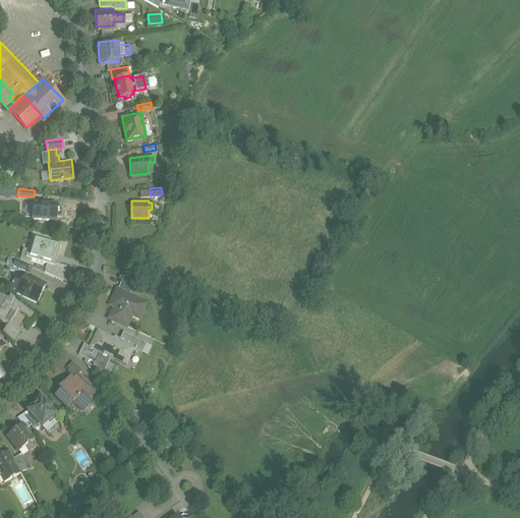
[(56,203),(34,202),(33,217),(55,218),(56,203)]
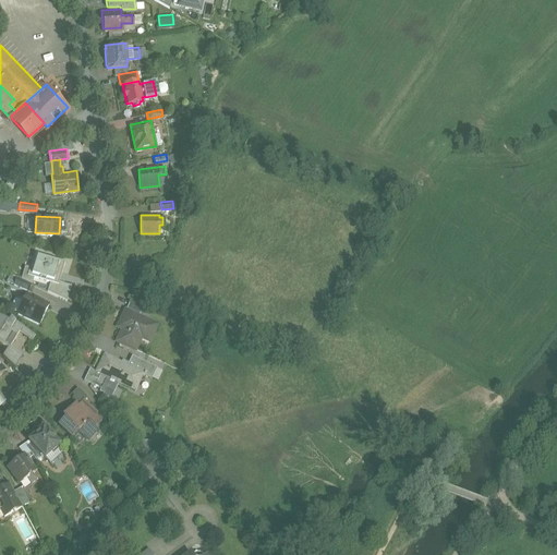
[(64,262),(34,252),(29,267),(27,275),(33,277),(49,281),(57,285),(58,281),(64,262)]
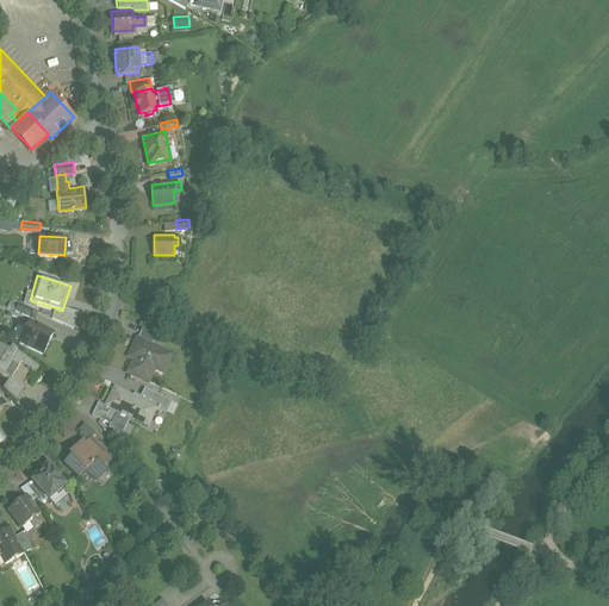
[(30,300),(32,292),(26,291),(23,304),(35,310),(36,303),(30,300)]
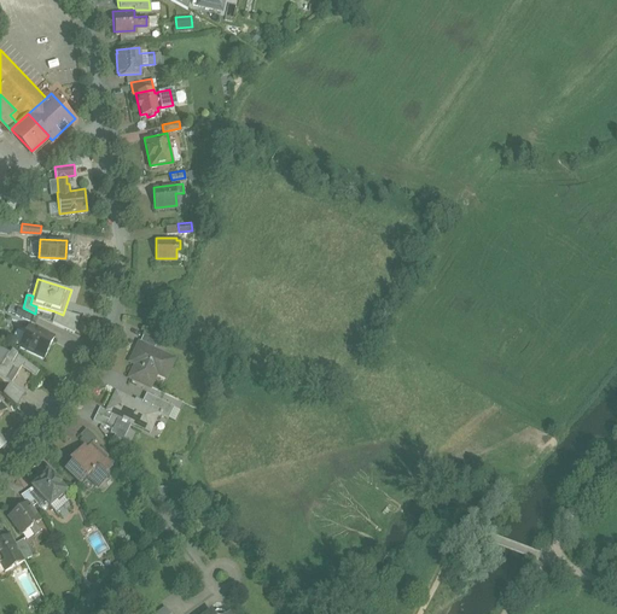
[(35,314),(23,308),(11,303),(7,309),(31,320),(35,314)]
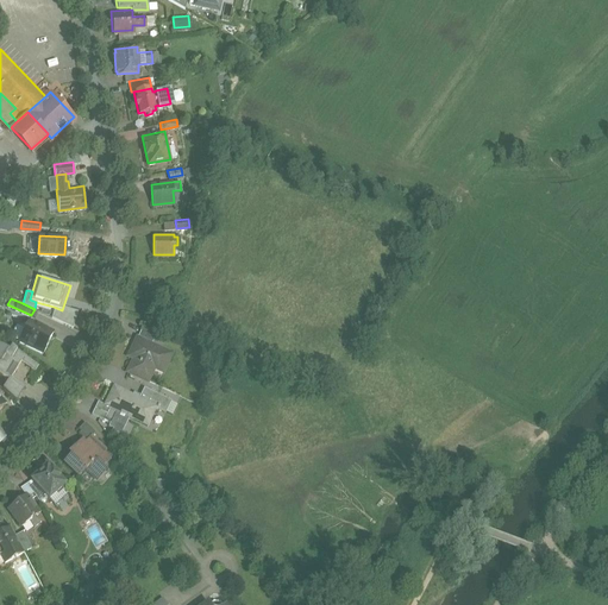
[(76,312),(63,307),(62,310),(54,307),(51,316),(71,327),(76,312)]
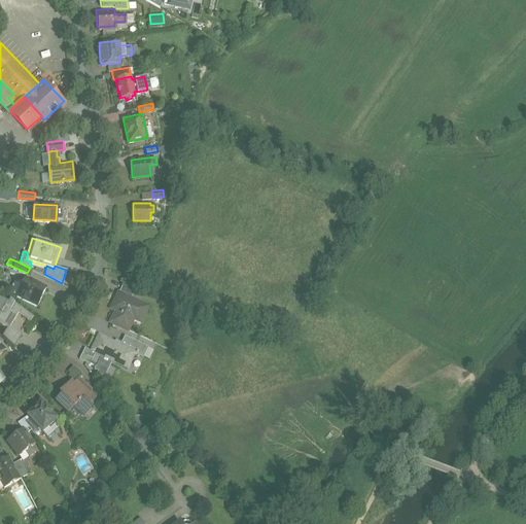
[(44,285),(25,275),(16,293),(36,303),(44,285)]
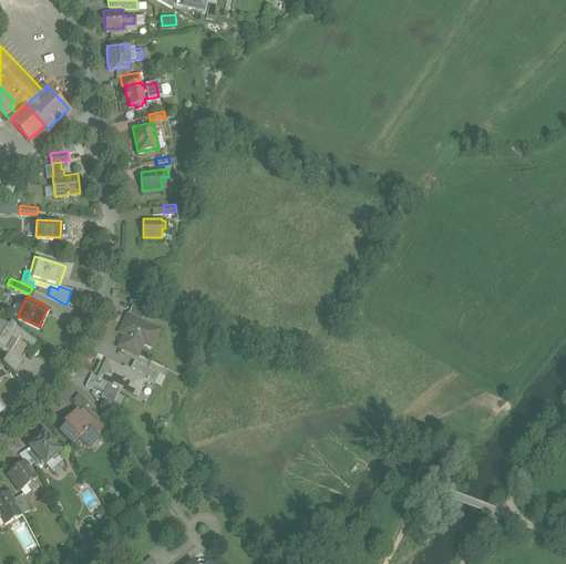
[(146,309),(133,304),(127,315),(131,316),(141,320),(146,309)]
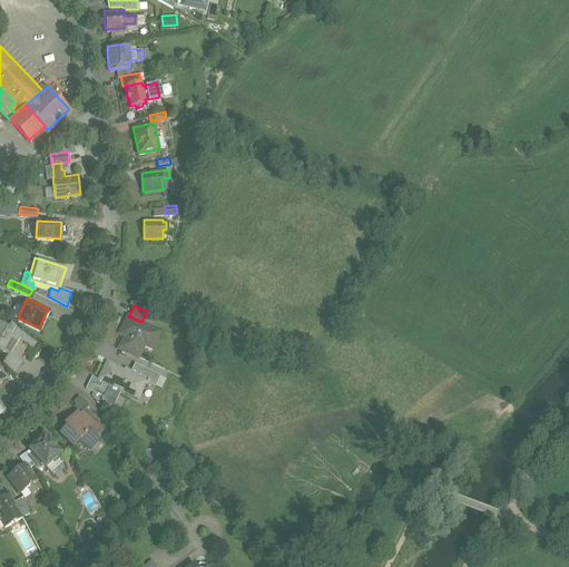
[(7,329),(0,324),(0,316),(0,349),(8,354),(9,353),(19,338),(32,345),(36,341),(10,324),(7,329)]
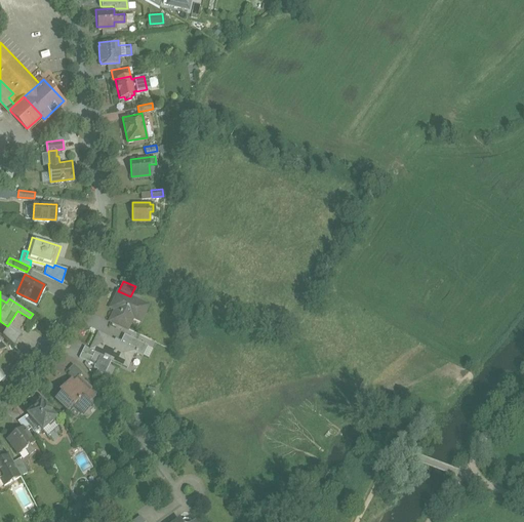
[(130,296),(121,292),(113,307),(115,308),(109,319),(126,327),(132,316),(133,317),(136,310),(143,313),(147,305),(130,296)]
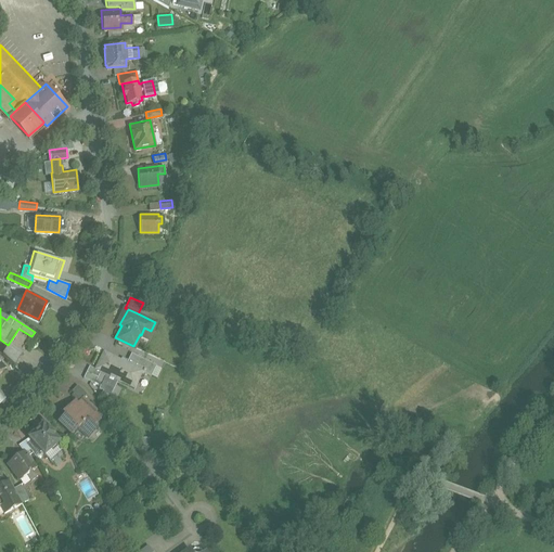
[(22,351),(9,344),(8,345),(2,352),(14,363),(22,351)]
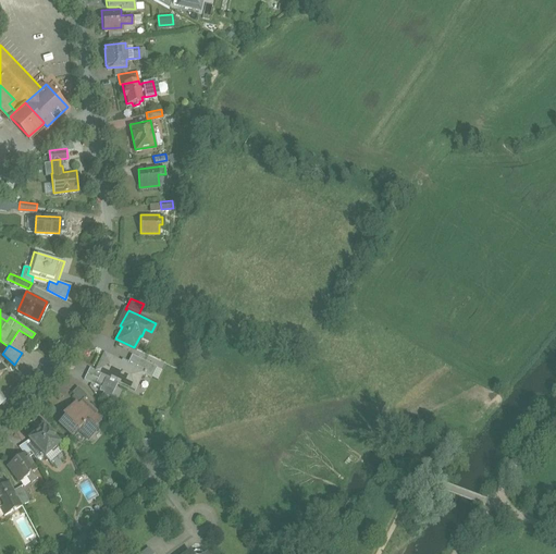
[(125,364),(103,353),(96,368),(100,370),(106,373),(118,379),(126,383),(128,378),(136,381),(141,372),(150,377),(156,366),(131,354),(125,364)]
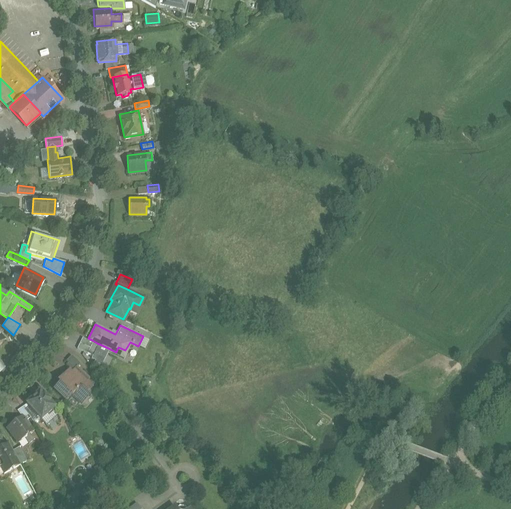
[(88,338),(82,336),(77,347),(86,352),(87,350),(92,340),(88,338)]
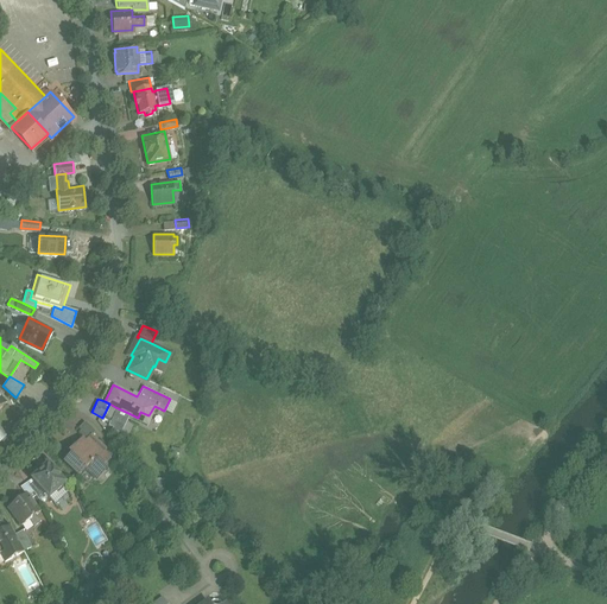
[(109,404),(103,415),(109,419),(115,407),(109,404)]
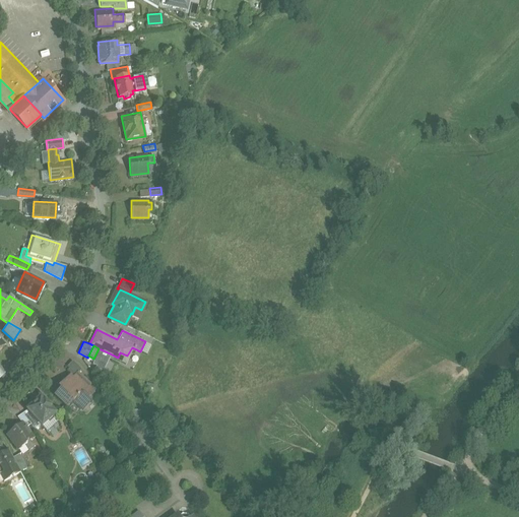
[(91,364),(102,369),(110,353),(99,348),(93,359),(91,364)]
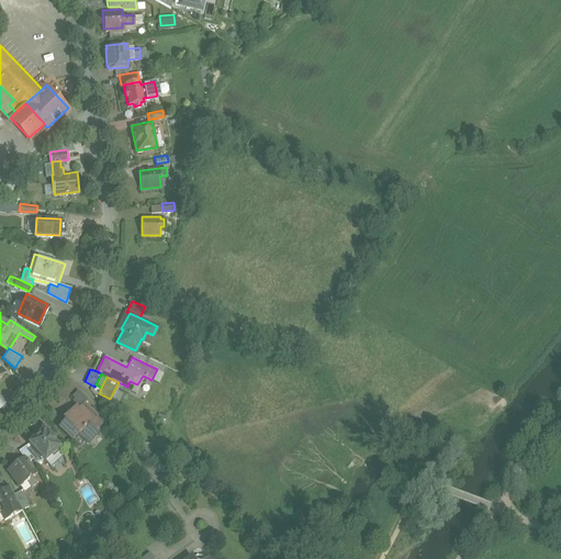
[(86,399),(77,391),(73,395),(75,398),(75,399),(73,400),(75,402),(75,403),(75,404),(73,405),(77,410),(73,414),(69,412),(63,418),(65,420),(59,426),(71,436),(78,428),(80,431),(79,433),(83,437),(85,436),(88,439),(97,432),(94,429),(101,423),(99,421),(100,421),(96,416),(98,414),(85,403),(87,401),(87,400),(87,399),(86,399)]
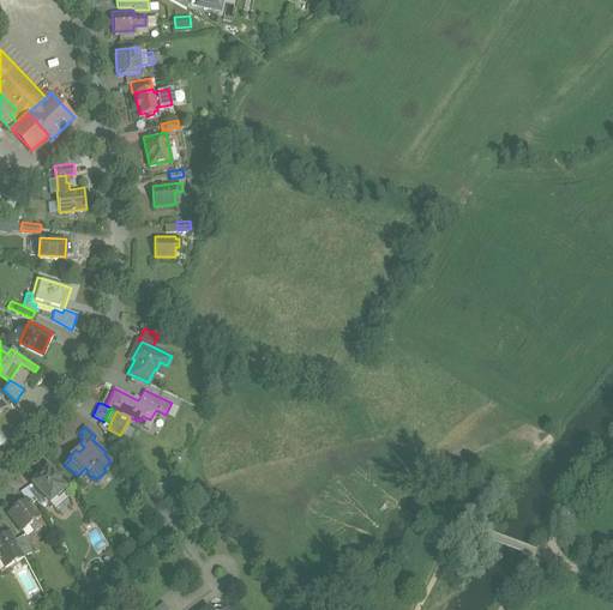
[(44,465),(38,472),(40,473),(31,482),(26,485),(38,501),(44,496),(49,501),(65,487),(47,466),(47,467),(44,465)]
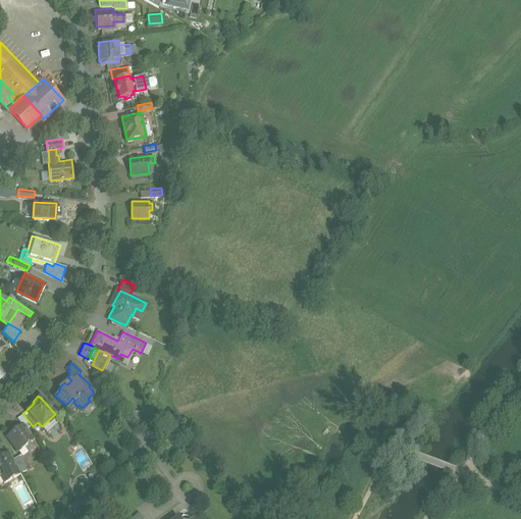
[(22,422),(18,425),(17,423),(9,429),(10,431),(8,433),(19,450),(25,446),(30,451),(35,447),(32,442),(34,438),(22,422)]
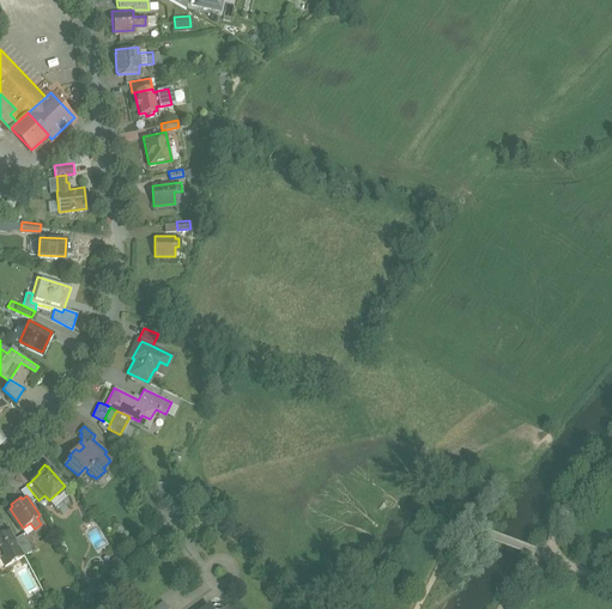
[(0,554),(5,564),(24,553),(16,537),(11,529),(1,534),(0,531),(0,554)]
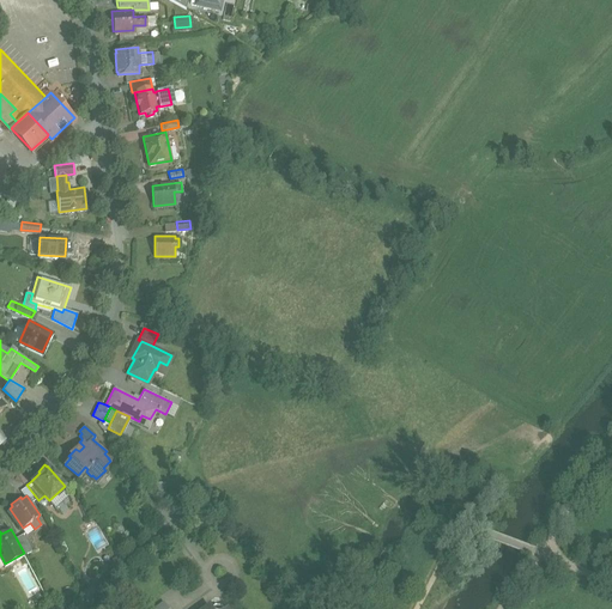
[(32,549),(24,534),(16,537),(24,553),(32,549)]
